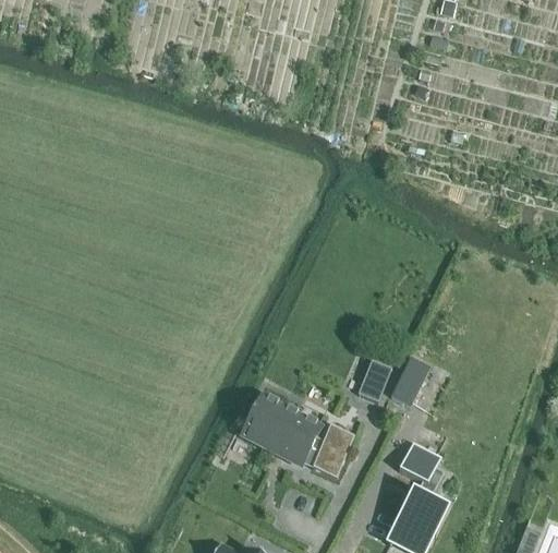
[(443,0),(439,13),(452,16),(456,3),(443,0)]
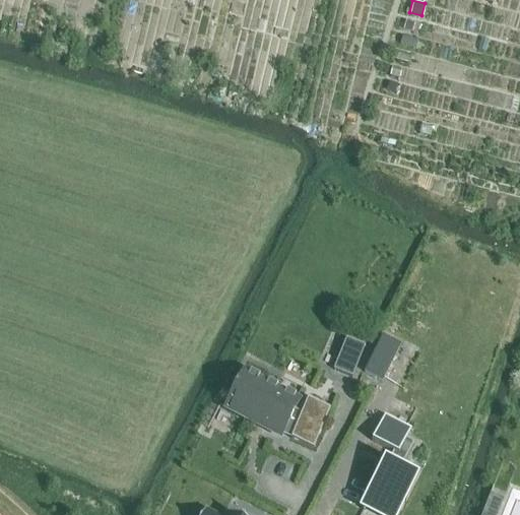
[(411,28),(413,20),(405,18),(403,26),(411,28)]
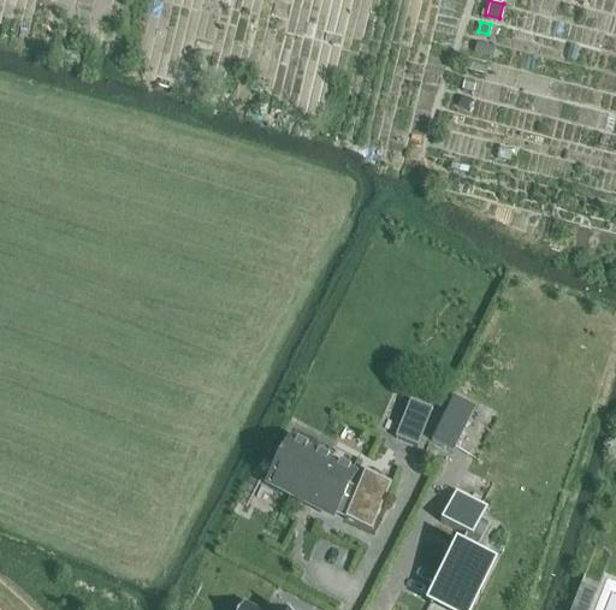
[(473,48),(487,52),(490,43),(475,40),(473,48)]
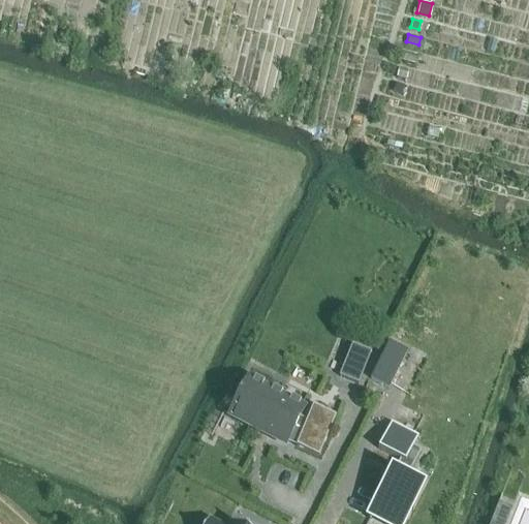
[(406,50),(404,58),(414,61),(417,53),(406,50)]
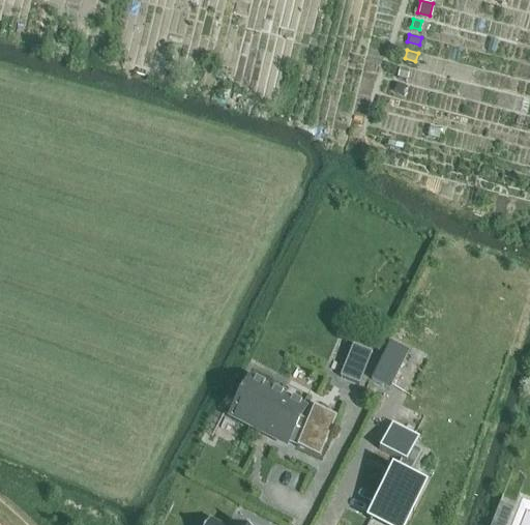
[(408,68),(399,65),(396,73),(407,76),(408,68)]
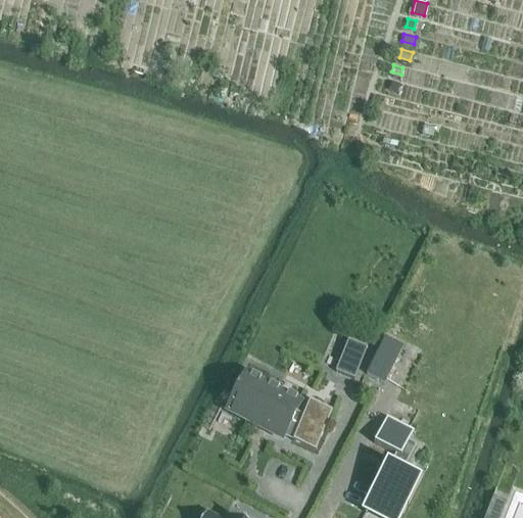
[(396,90),(399,82),(391,80),(389,87),(396,90)]
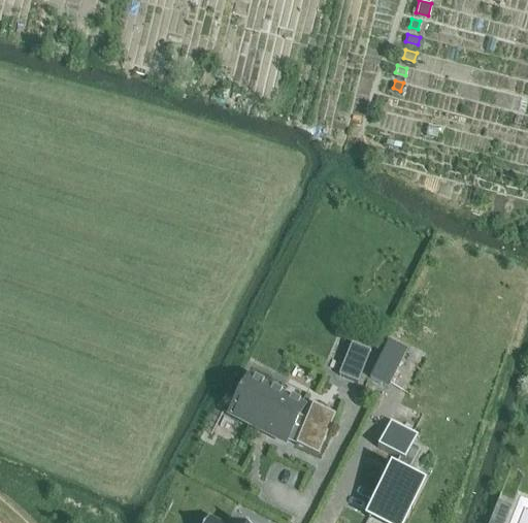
[(388,338),(369,374),(387,383),(405,348),(388,338)]
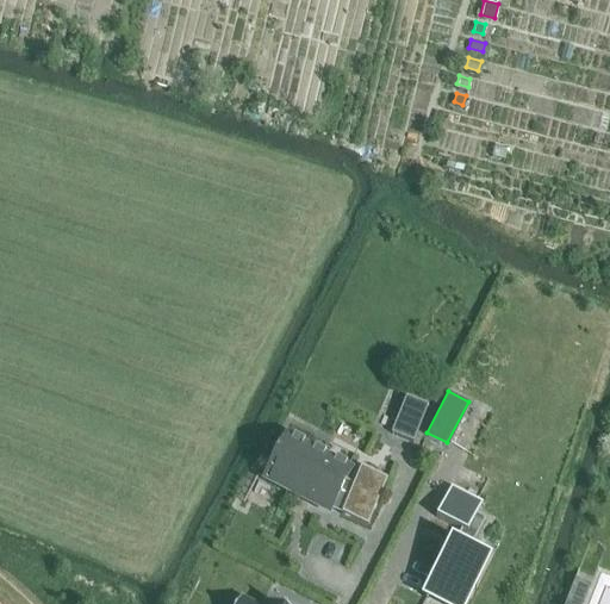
[(405,394),(391,429),(412,439),(427,403),(405,394)]
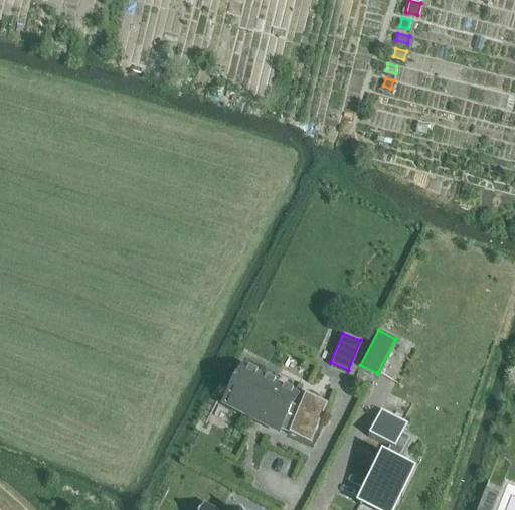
[(292,402),(296,393),(240,364),(228,387),(230,388),(233,389),(227,402),(244,411),(247,406),(259,412),(259,413),(259,416),(259,417),(260,418),(261,419),(262,419),(262,420),(264,420),(278,429),(279,428),(282,421),(290,426),(288,431),(310,441),(326,400),(304,391),(298,405),(292,402)]
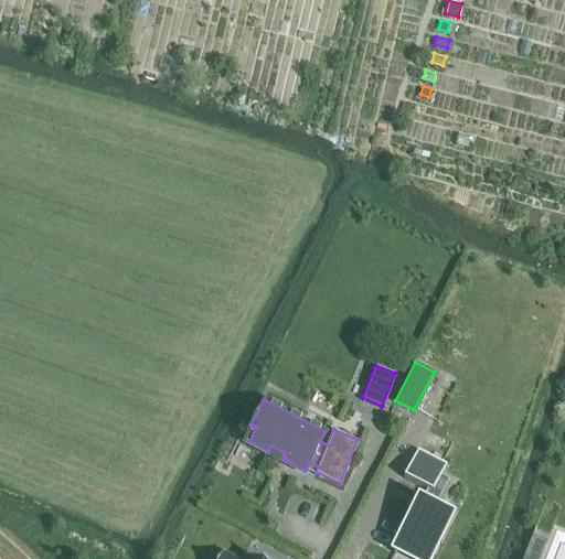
[(417,496),(392,541),(397,545),(398,545),(425,558),(430,558),(454,515),(435,505),(440,494),(449,477),(440,473),(412,458),(403,474),(427,487),(422,498),(417,496)]
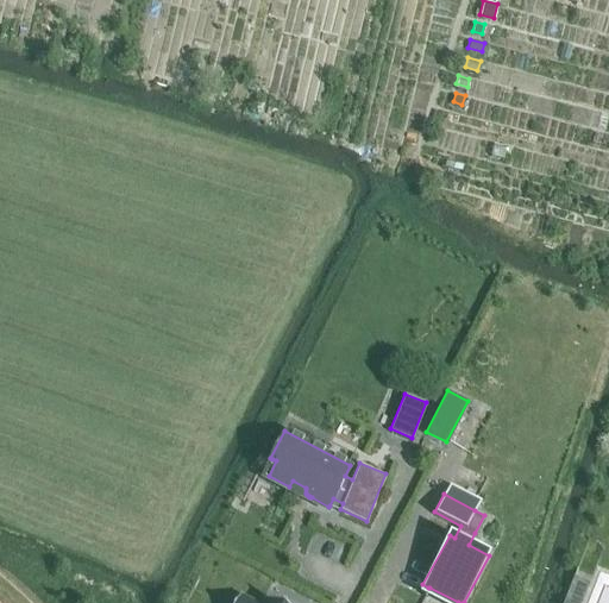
[(573,575),(567,591),(583,596),(589,580),(573,575)]
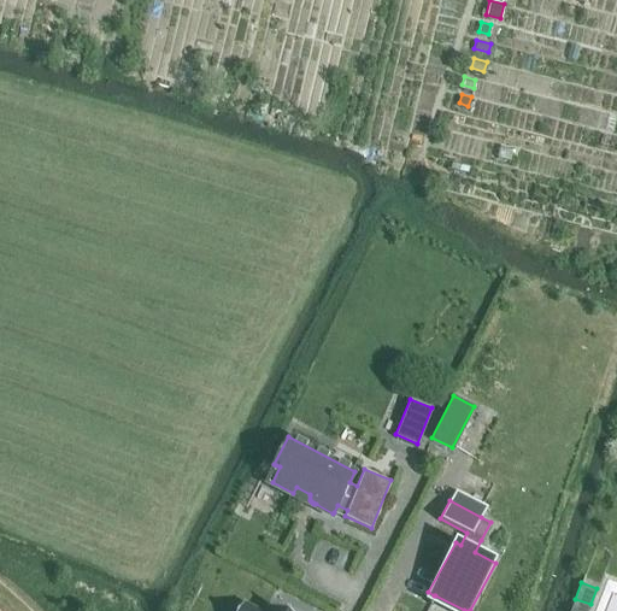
[(278,610),(265,604),(265,605),(265,606),(263,610),(244,601),(244,600),(242,599),(236,610),(278,610)]
